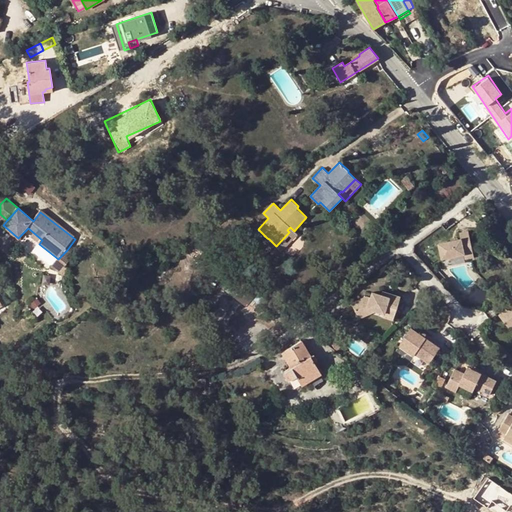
[(211,224),(201,233),(205,238),(215,228),(211,224)]
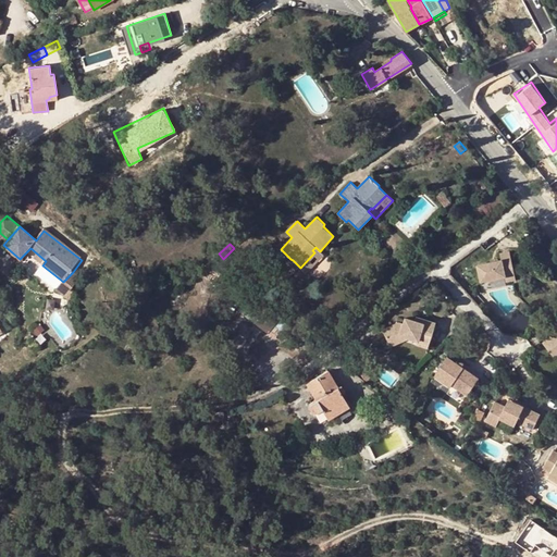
[(314,252),(300,268),(306,273),(323,254),(320,251),(316,247),(312,250),(314,252)]
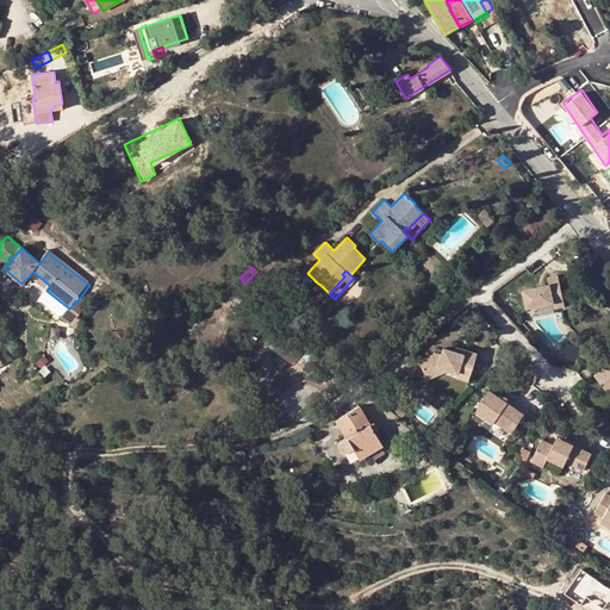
[(524,310),(551,304),(549,302),(558,299),(553,278),(543,280),(545,286),(521,292),(524,310)]
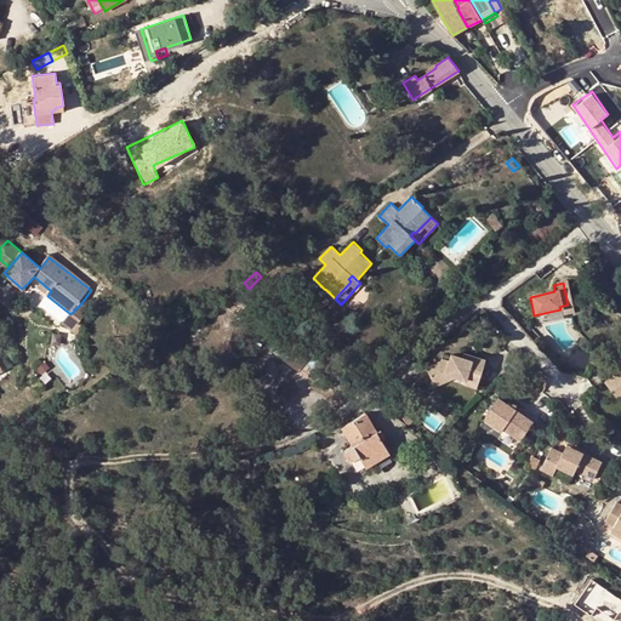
[(90,311),(81,303),(70,314),(63,324),(72,332),(78,324),(90,311)]
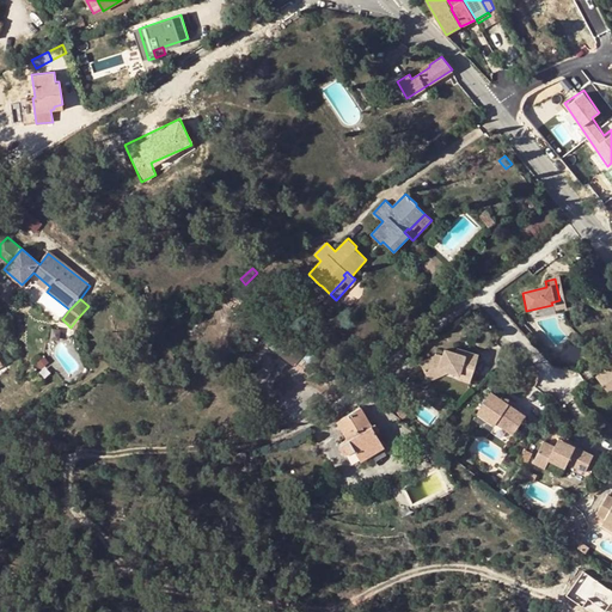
[(551,303),(552,305),(554,312),(562,310),(560,300),(551,303)]
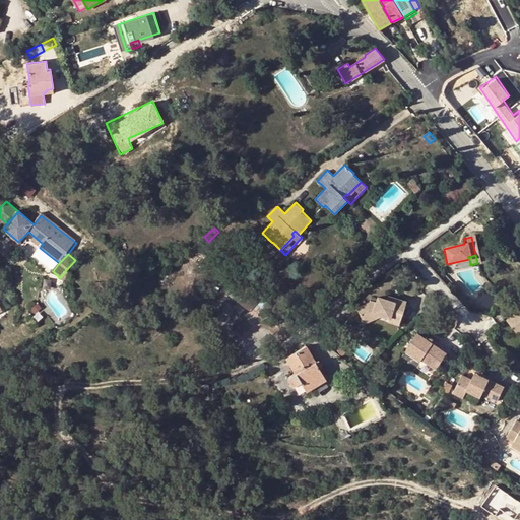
[(69,274),(65,271),(60,278),(64,281),(69,274)]
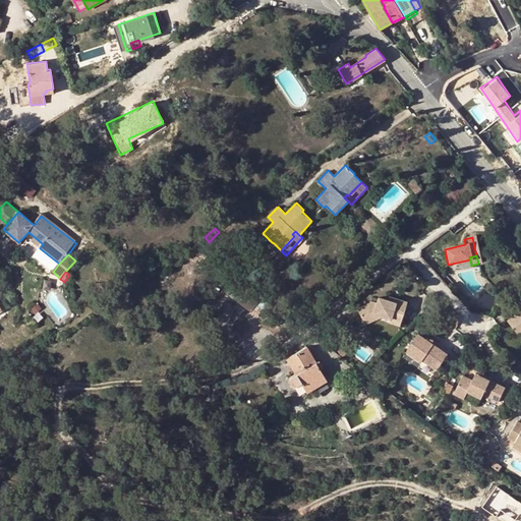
[(236,277),(225,292),(239,302),(250,287),(245,284),(236,277)]
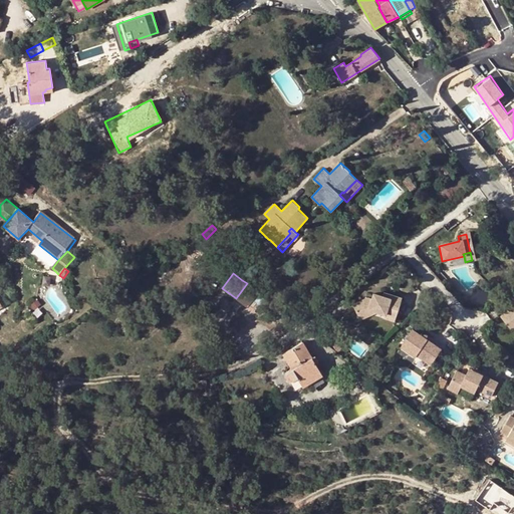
[(190,284),(193,288),(202,282),(198,277),(190,284)]
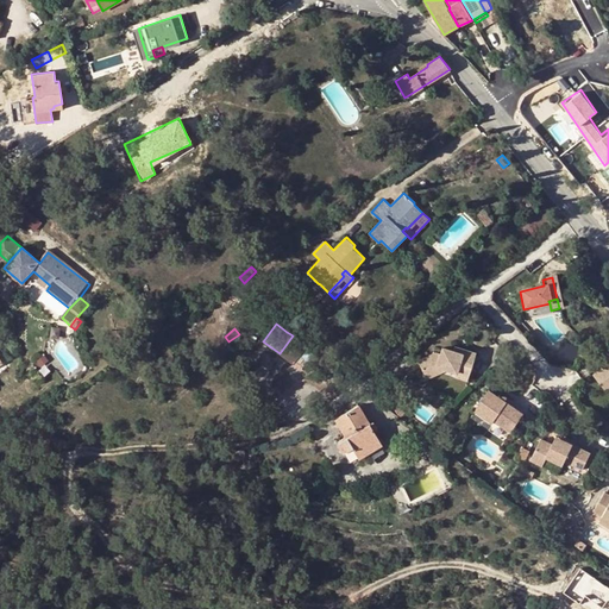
[(293,336),(280,353),(301,370),(311,357),(314,352),(293,336)]
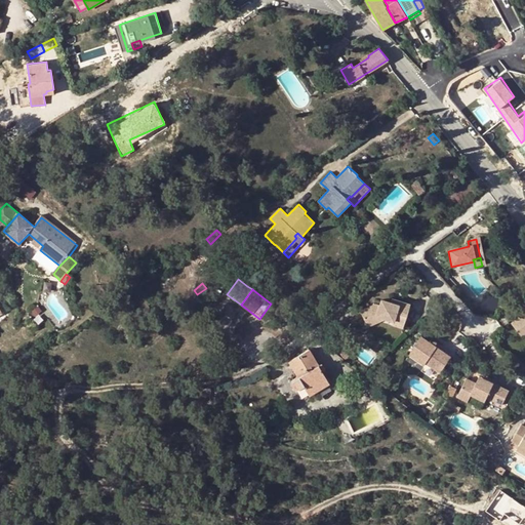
[(358,311),(363,321),(375,316),(404,324),(408,305),(398,301),(397,305),(389,303),(380,299),(379,306),(373,304),(358,311)]
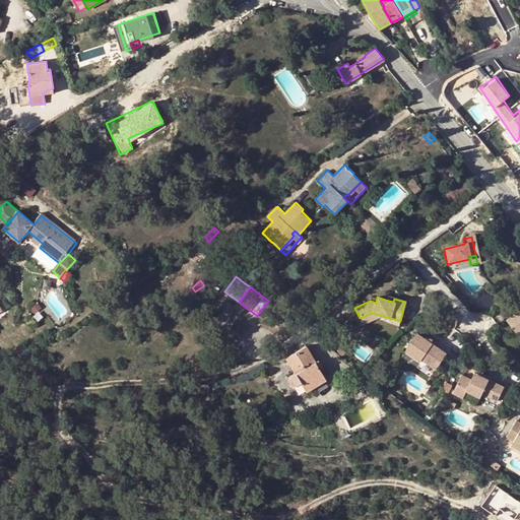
[(284,313),(268,301),(265,305),(281,317),(284,313)]
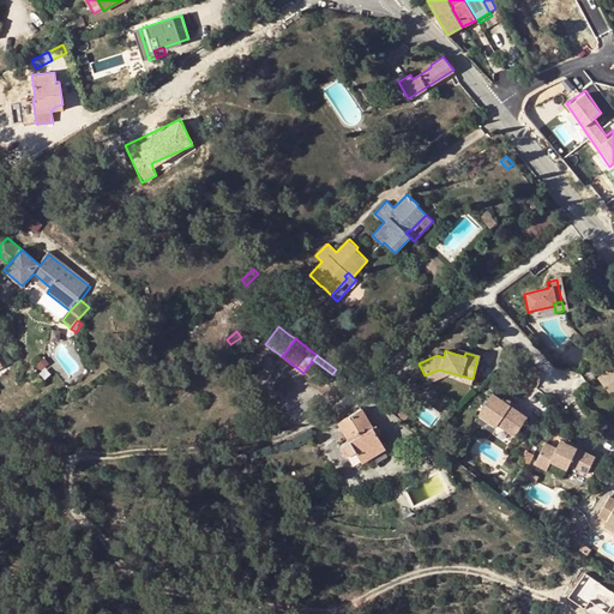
[(613,391),(613,365),(597,379),(609,396),(613,391)]
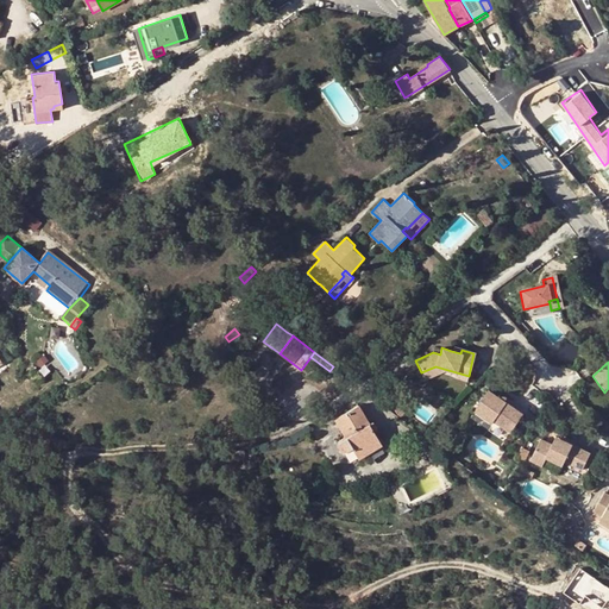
[(333,366),(330,371),(326,376),(337,383),(343,375),(333,366)]
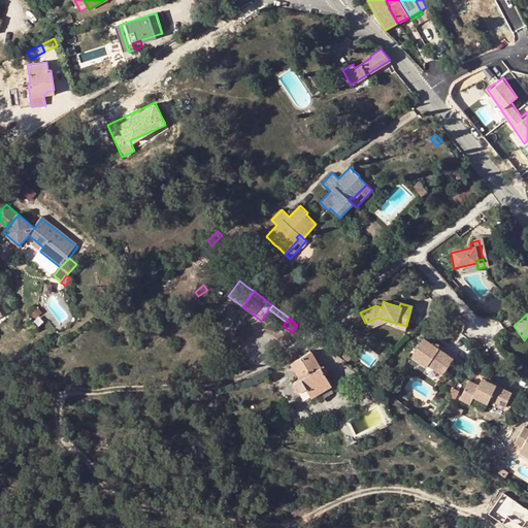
[(377,318),(365,323),(367,328),(380,323),(405,329),(406,326),(377,318)]
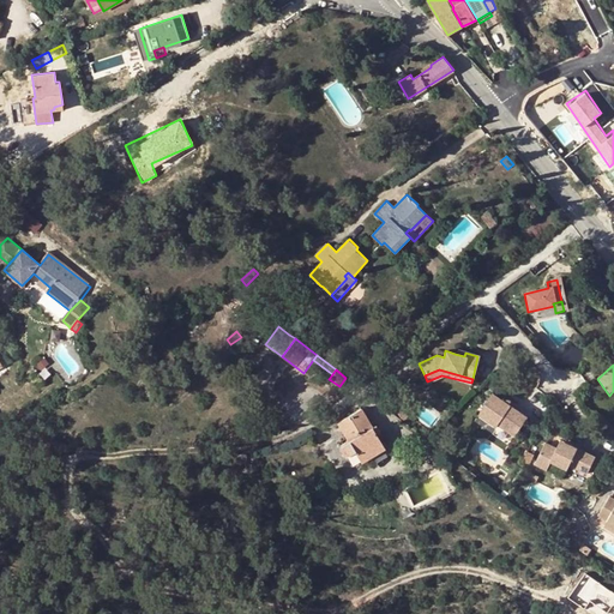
[(499,427),(516,438),(528,419),(507,405),(493,395),(477,416),(497,429),(499,427)]
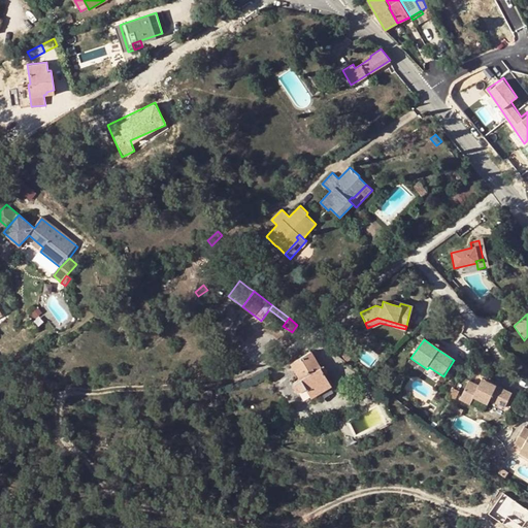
[(291,362),(300,378),(293,383),(298,392),(305,388),(311,396),(330,385),(324,374),(320,367),(310,351),(291,362)]
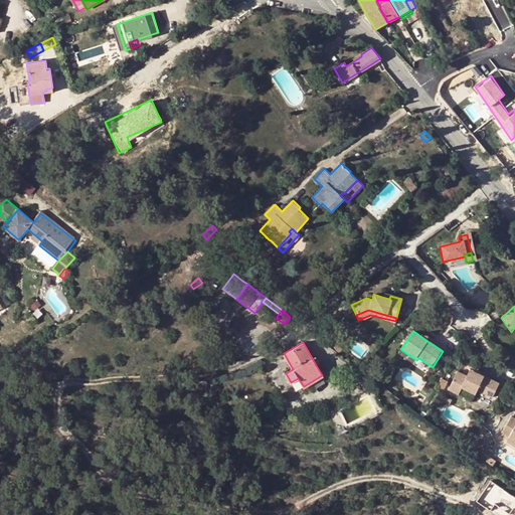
[(487,391),(496,395),(501,383),(478,373),(477,376),(469,372),(467,376),(459,372),(451,388),(461,392),(463,388),(477,394),(478,390),(486,394),(487,391)]
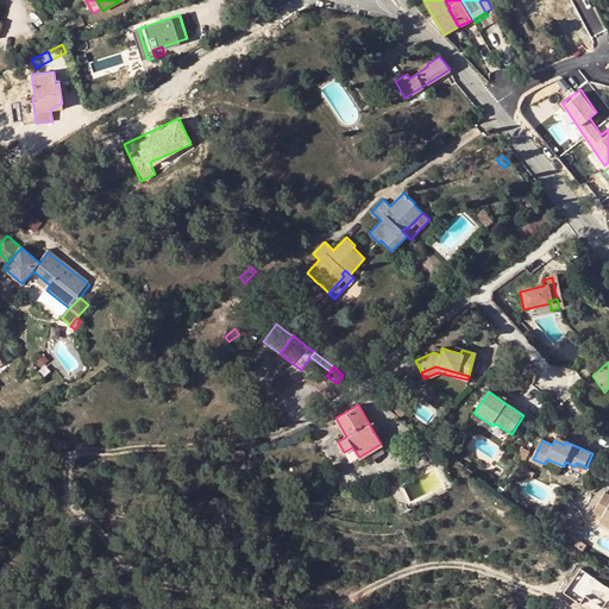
[(608,497),(606,496),(596,509),(604,514),(602,519),(598,523),(608,529),(608,497)]
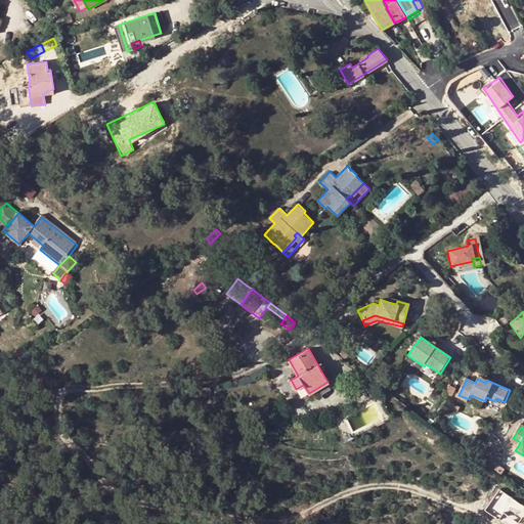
[(520,442),(513,438),(511,441),(518,446),(520,442)]
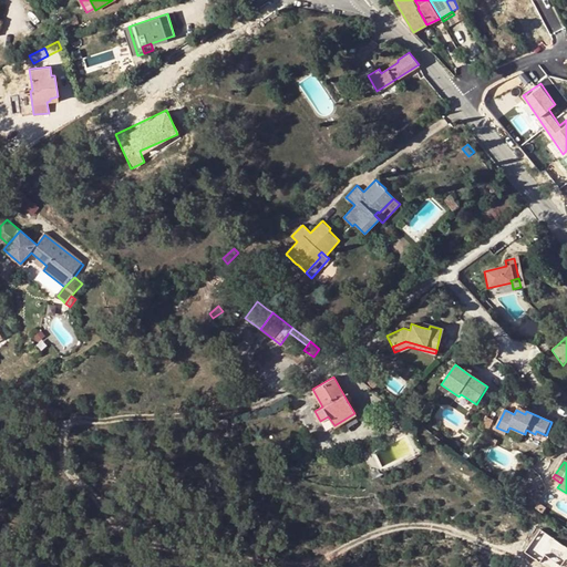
[(538,502),(535,506),(542,512),(545,507),(538,502)]
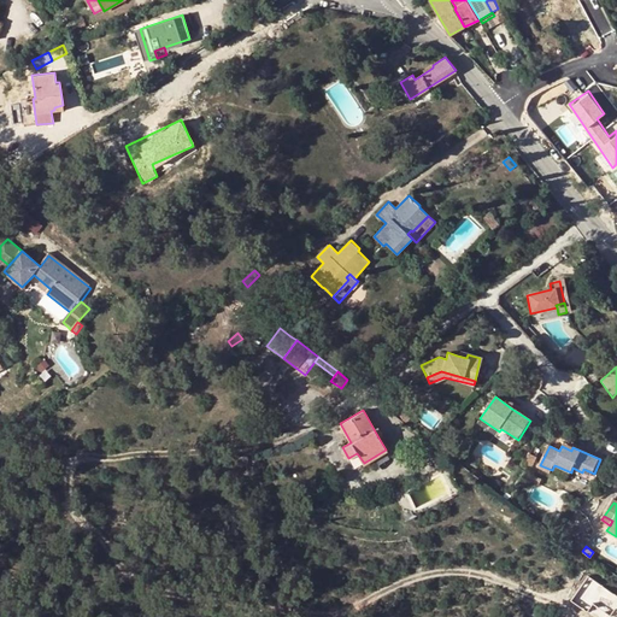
[(603,616),(616,616),(616,593),(586,579),(574,604),(603,616)]
